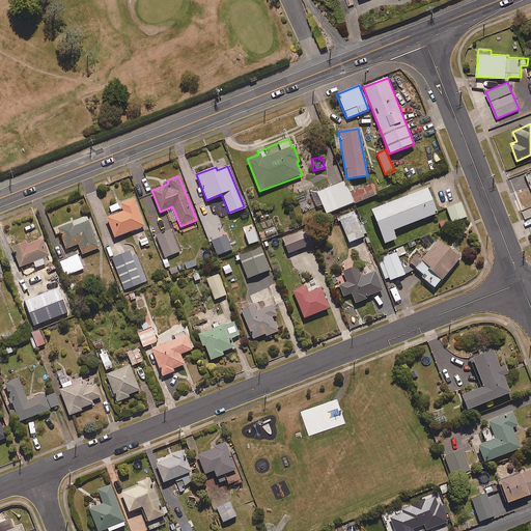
[(315,193),(320,204),(325,216),(353,203),(348,192),(343,180),(315,193)]
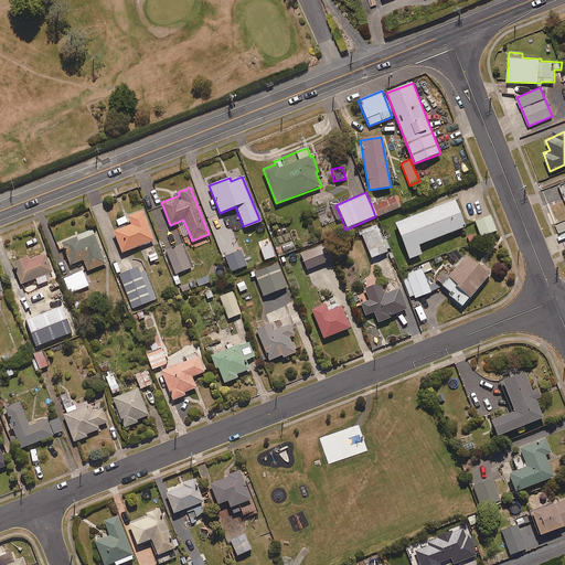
[(371,204),(375,216),(376,217),(400,208),(394,194),(371,204)]
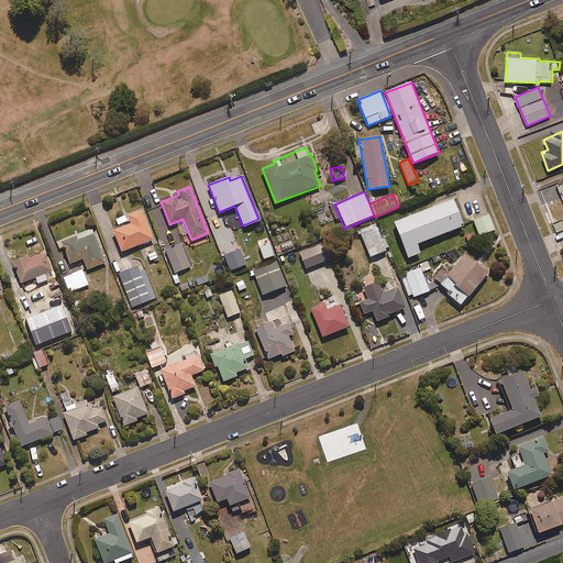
[(416,245),(463,227),(453,200),(394,222),(407,258),(420,254),(416,245)]
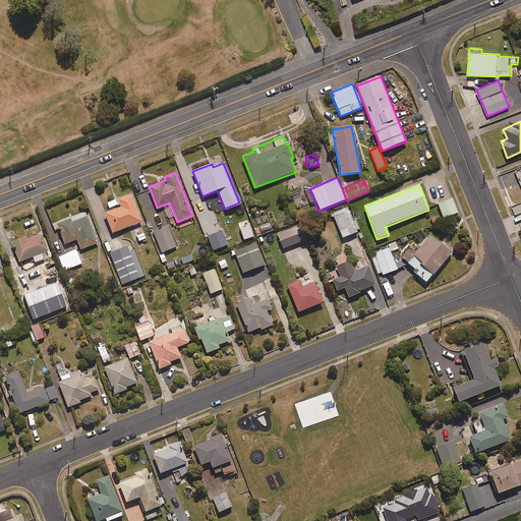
[(114,233),(141,221),(129,194),(112,201),(116,209),(105,214),(114,233)]
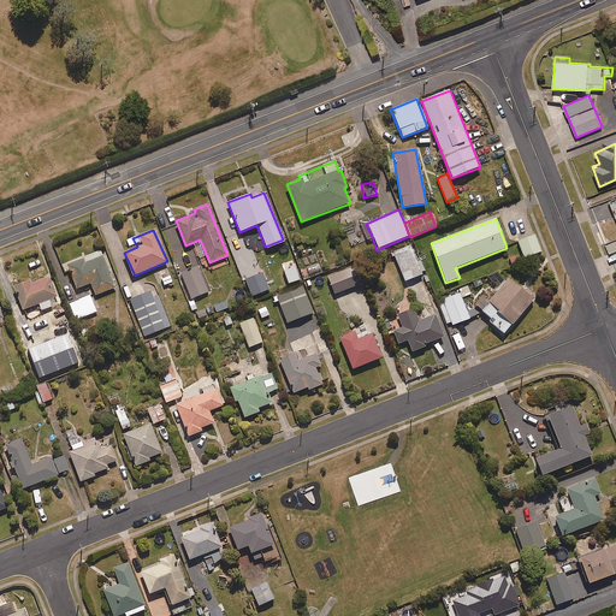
[(542,253),(535,236),(519,242),(525,259),(542,253)]
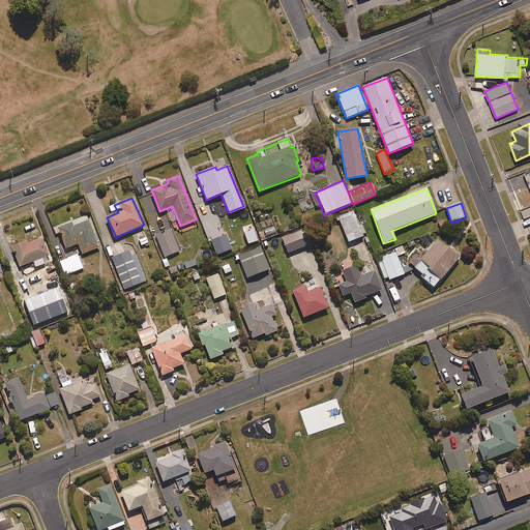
[(347,243),(363,236),(352,211),(335,218),(347,243)]
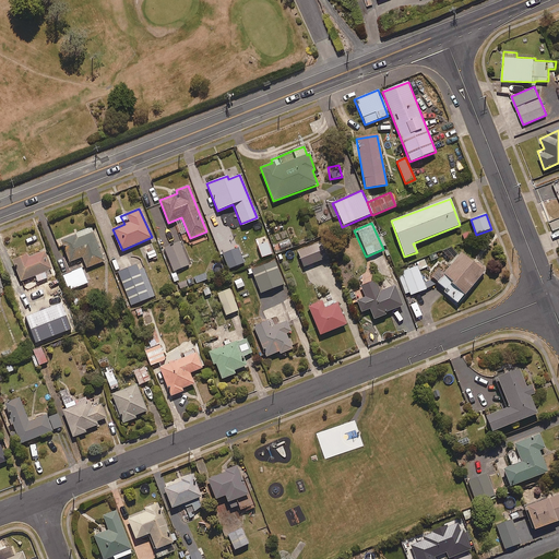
[(86,269),(105,261),(93,233),(76,239),(75,235),(60,241),(70,263),(82,259),(86,269)]
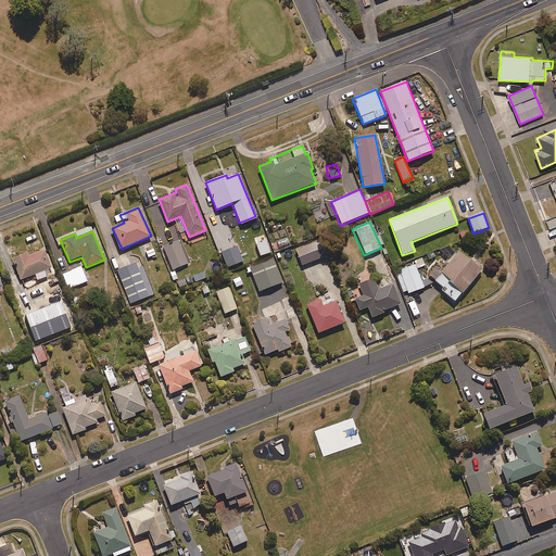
[(222,253),(231,249),(226,234),(216,238),(222,253)]
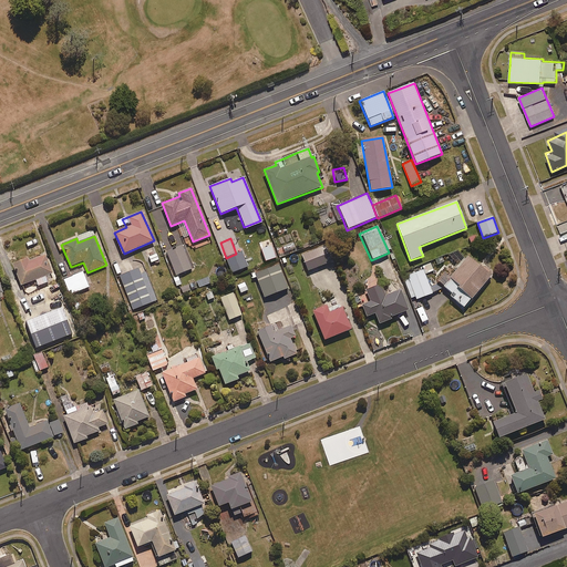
[(174,276),(193,268),(182,245),(164,253),(174,276)]
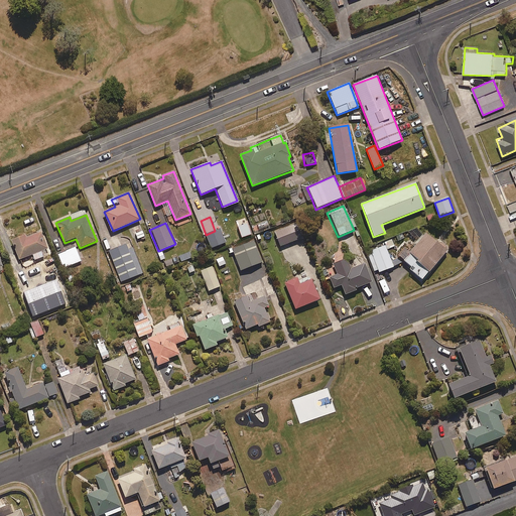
[(301,238),(295,223),(273,232),(279,247),(301,238)]
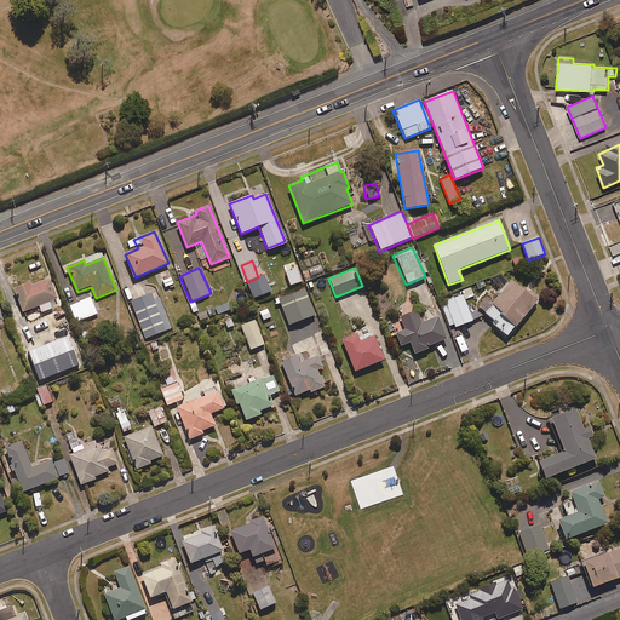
[(38,305),(41,314),(52,309),(50,303),(57,299),(49,279),(30,287),(28,282),(12,288),(22,313),(38,305)]
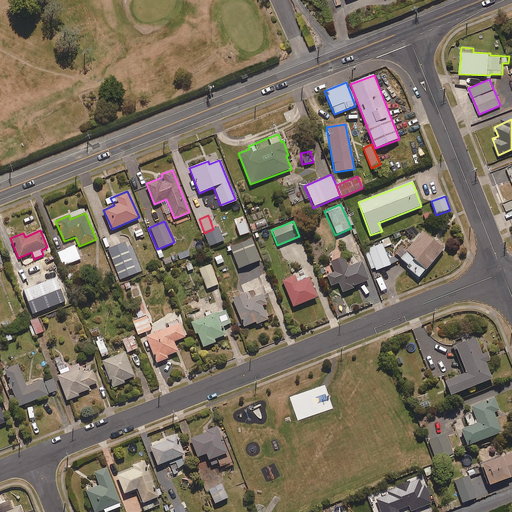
[(418,276),(443,250),(422,231),(398,257),(418,276)]
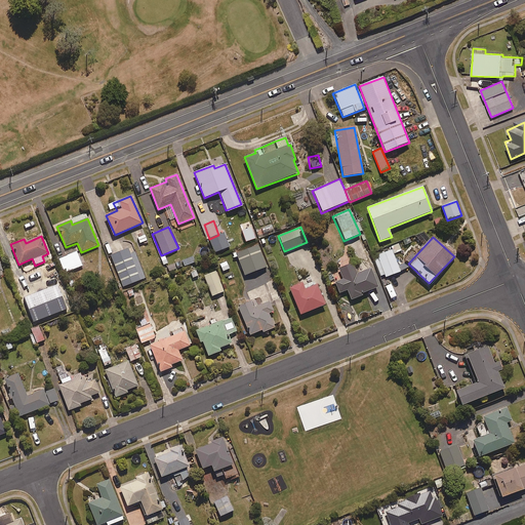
[(390,246),(392,250),(393,254),(402,251),(398,243),(390,246)]
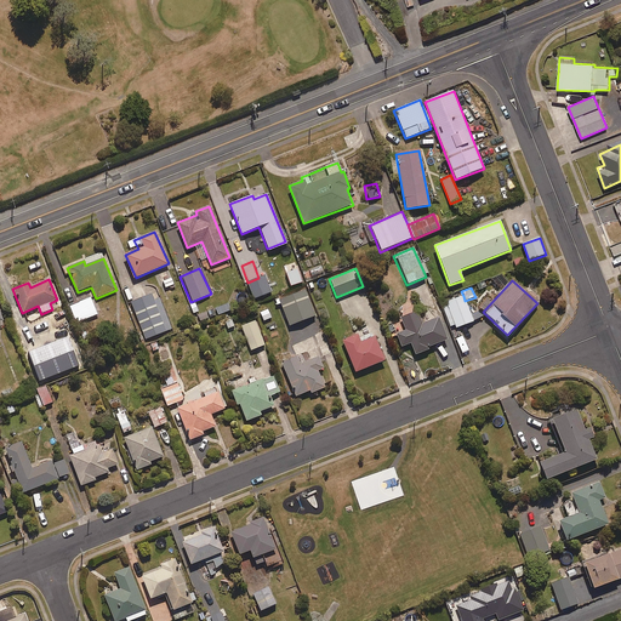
[(275,301),(278,305),(280,305),(289,326),(315,317),(305,290),(279,300),(275,301)]
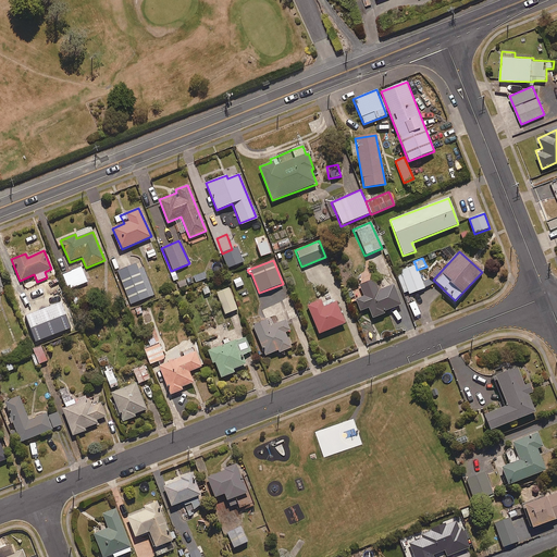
[(130,305),(153,295),(140,262),(116,272),(130,305)]
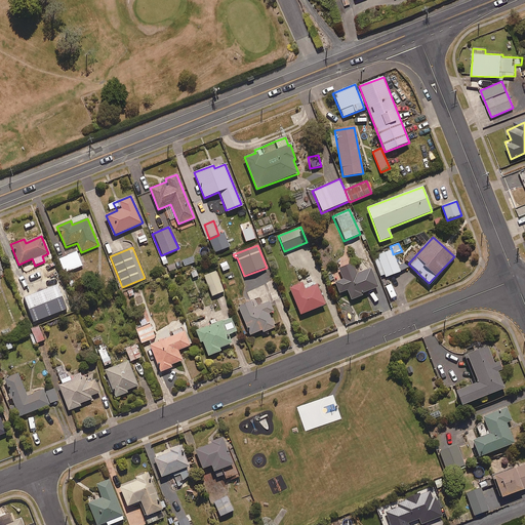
[(397,265),(393,254),(392,250),(373,257),(380,276),(384,274),(385,278),(408,269),(405,261),(397,265)]
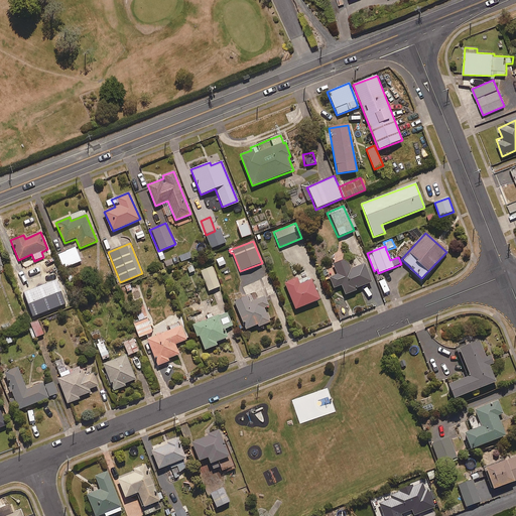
[(63,268),(80,261),(75,248),(57,255),(63,268)]
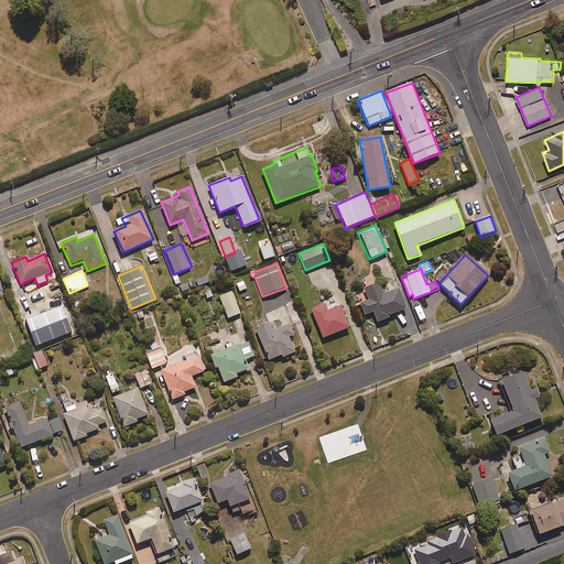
[(208,283),(205,274),(195,279),(198,288),(208,283)]
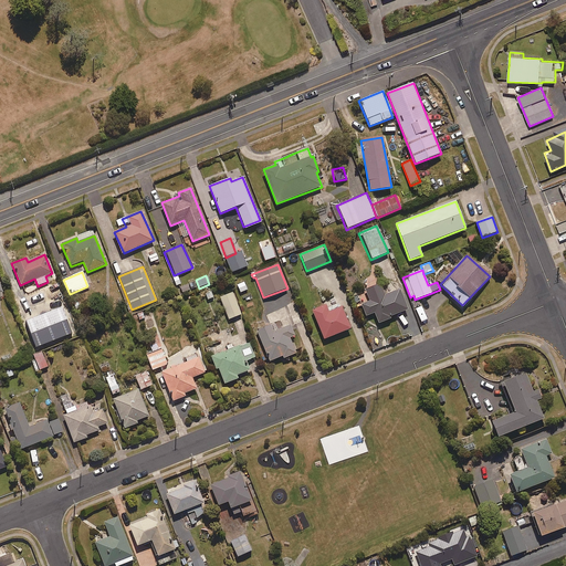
[(181,294),(191,290),(187,283),(178,287),(181,294)]
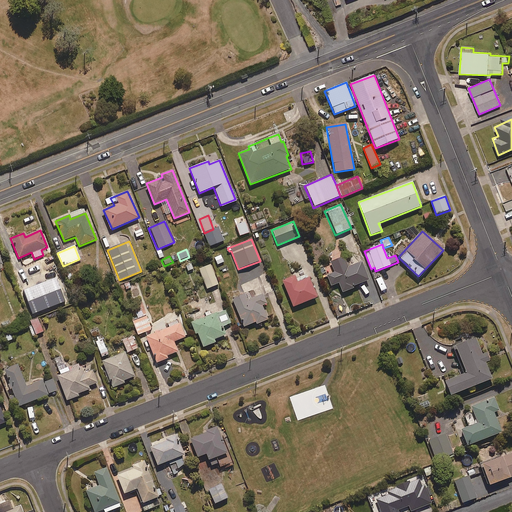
[(342,293),(354,289),(353,286),(369,280),(361,261),(348,267),(344,257),(331,262),(335,272),(327,276),(331,286),(338,283),(341,291),(342,293)]
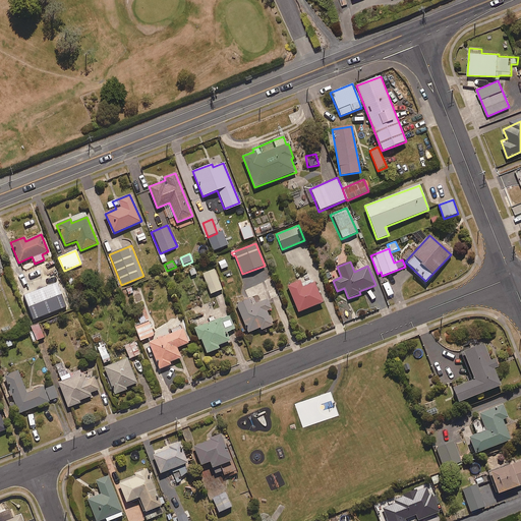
[(197,274),(192,267),(186,270),(190,278),(197,274)]
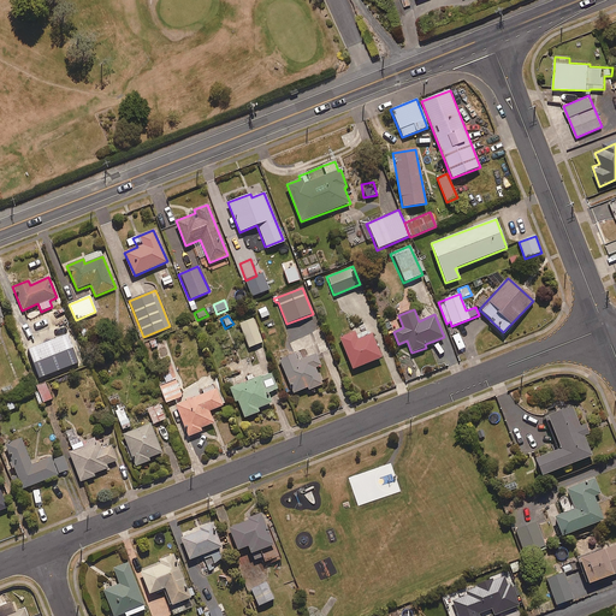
[(248,349),(262,343),(252,318),(237,324),(248,349)]
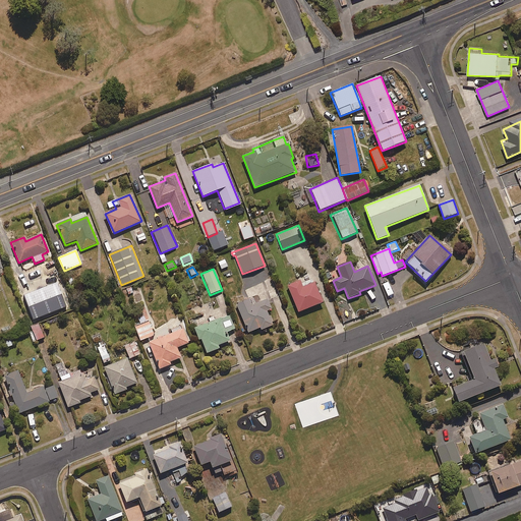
[(19,289),(27,285),(21,273),(13,277),(19,289)]
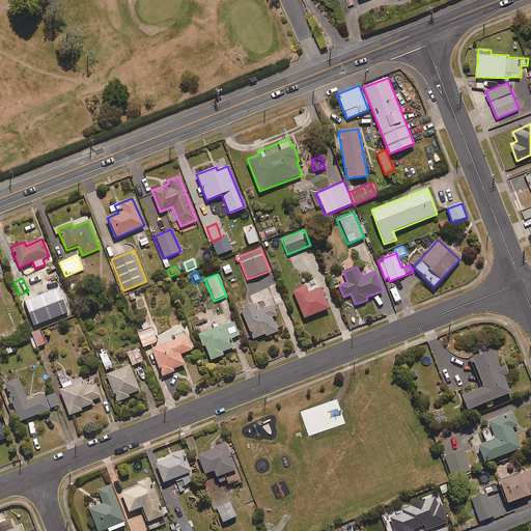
[(319,285),(307,290),(306,286),(292,291),(304,318),(329,309),(319,285)]
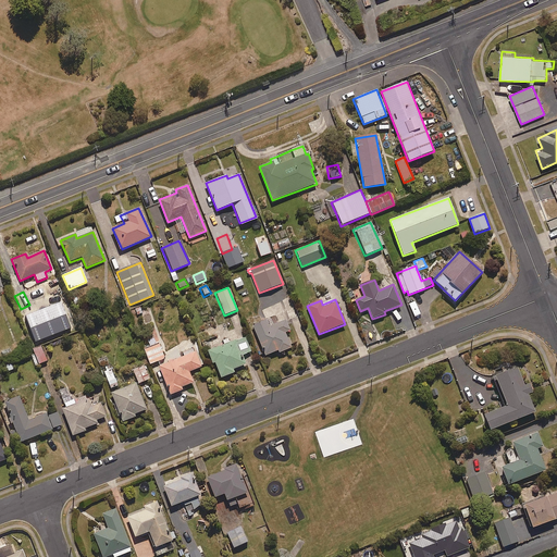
[(291,348),(285,333),(291,331),(287,320),(270,326),(268,320),(252,325),(263,356),(279,350),(279,353),(291,348)]
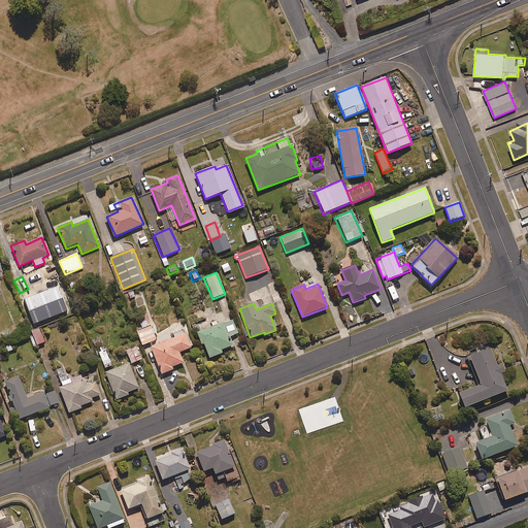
[(237,334),(232,320),(218,325),(216,319),(197,326),(199,332),(196,333),(200,344),(203,343),(208,359),(222,354),(221,351),(232,345),(229,337),(237,334)]
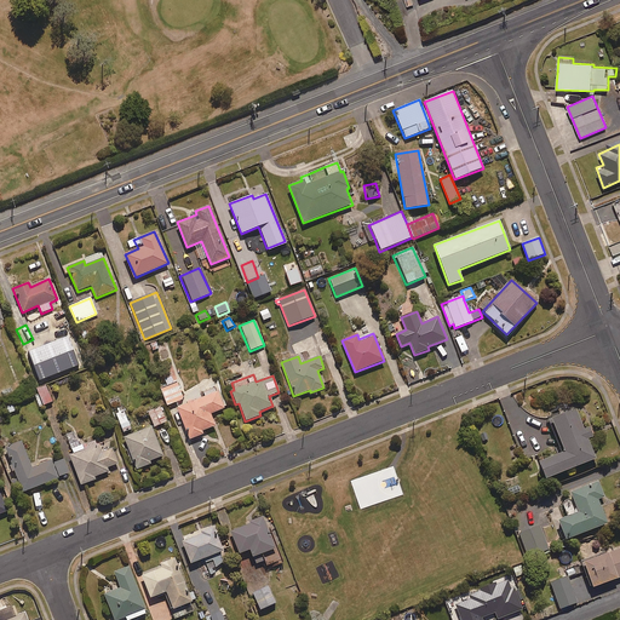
[(166,406),(183,400),(176,382),(172,383),(170,375),(162,379),(165,386),(160,389),(166,406)]
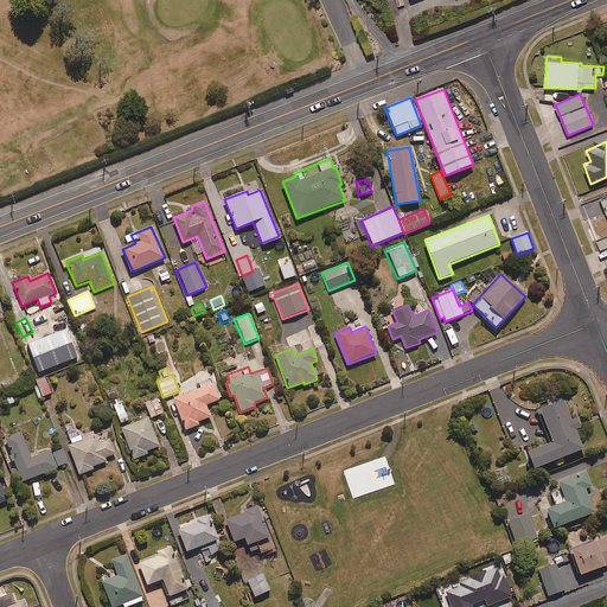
[(205,406),(218,401),(212,383),(172,400),(185,430),(198,426),(197,422),(210,417),(205,406)]
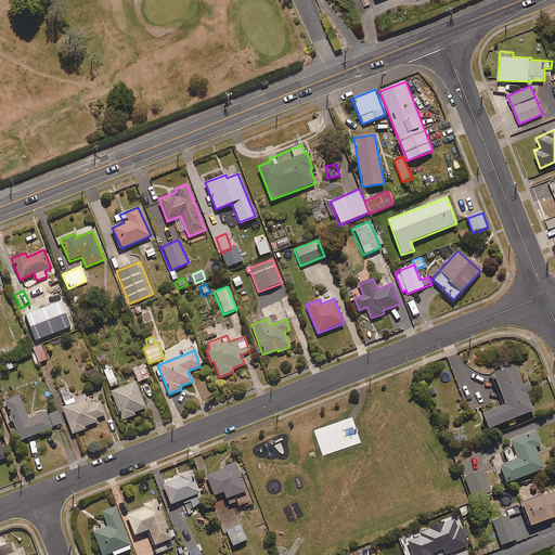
[(149,377),(142,364),(131,369),(138,383),(149,377)]
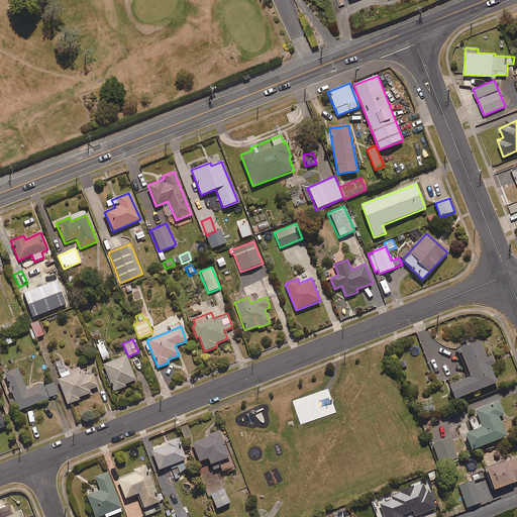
[(102,360),(109,357),(102,340),(94,343),(102,360)]
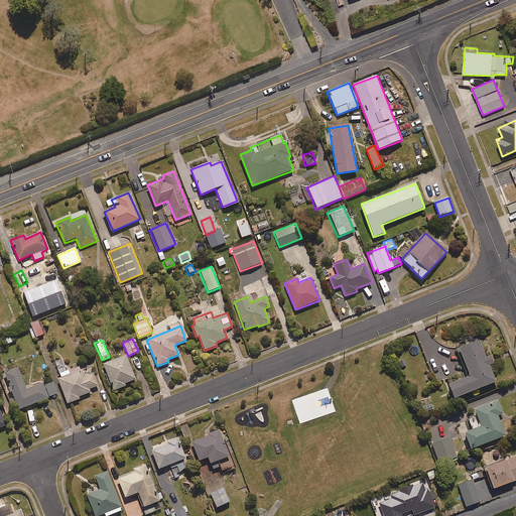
[(490,356),(486,358),(479,341),(457,350),(468,378),(448,385),(454,399),(496,382),(489,366),(494,364),(490,356)]
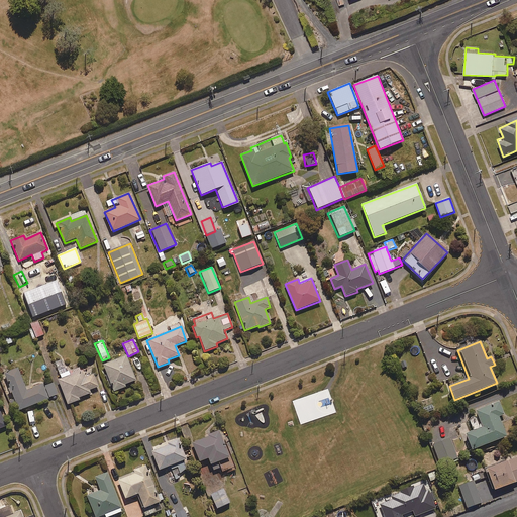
[(124,385),(135,381),(126,356),(101,366),(112,393),(125,388),(124,385)]
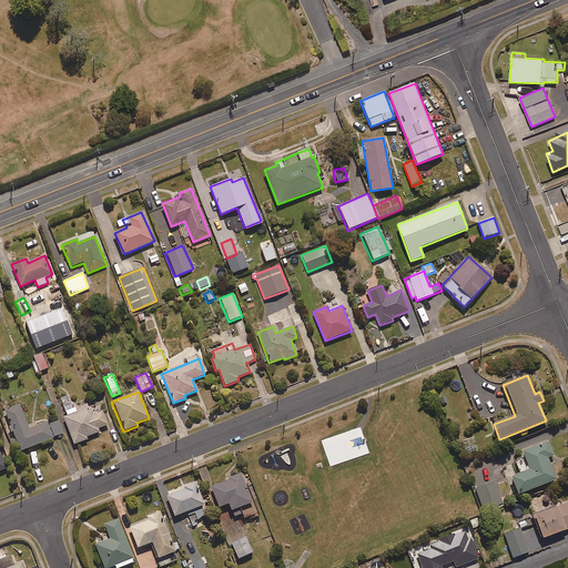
[(68,396),(60,398),(64,412),(72,408),(68,396)]
